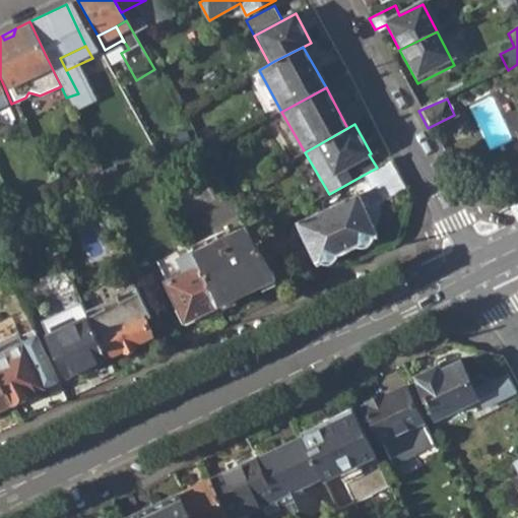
[(364,175),(371,189),(379,203),(404,189),(389,160),(377,168),(364,175)]
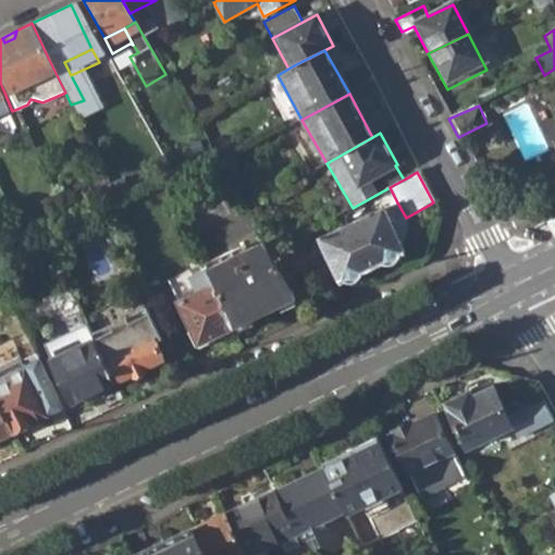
[(397,202),(383,209),(401,245),(407,221),(406,218),(397,202)]
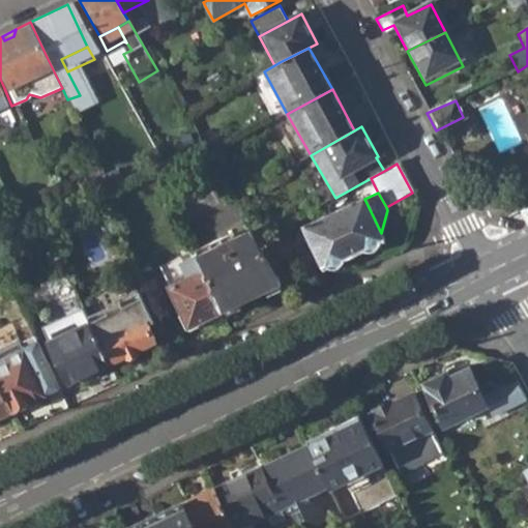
[(385,243),(381,233),(364,199),(303,227),(323,270),(330,268),(338,270),(342,268),(343,262),(365,253),(370,254),(376,253),(379,245),(385,243)]
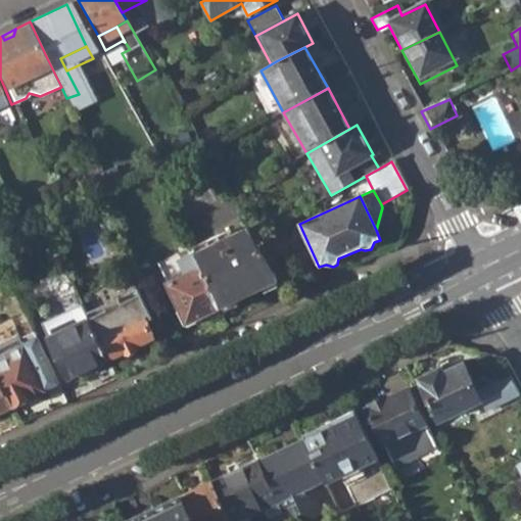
[(199,270),(218,310),(278,281),(247,229),(226,240),(223,235),(190,250),(199,270)]
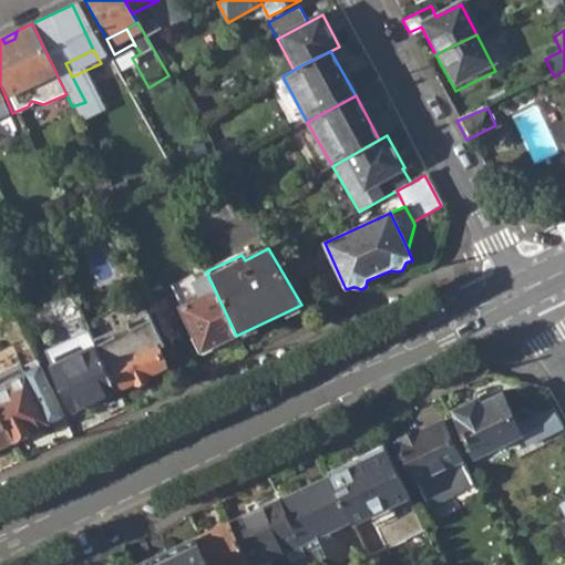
[(170,287),(194,339),(191,340),(198,358),(217,350),(215,346),(236,336),(216,293),(206,271),(170,287)]
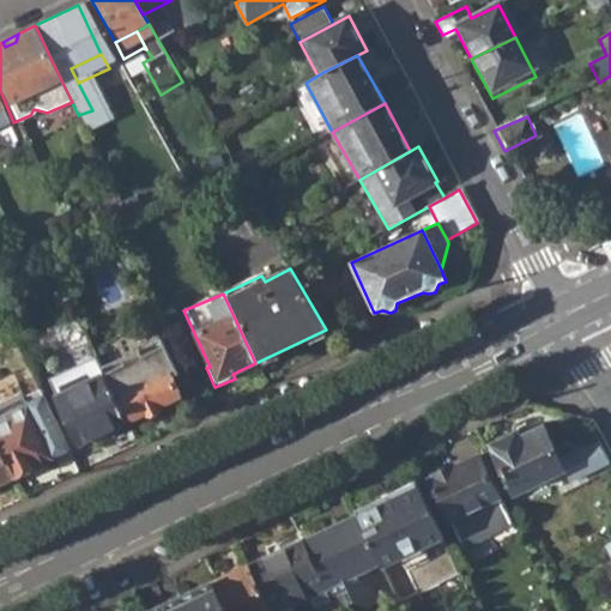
[(106,382),(126,425),(144,415),(145,418),(157,413),(159,407),(181,398),(169,373),(163,376),(155,360),(106,382)]
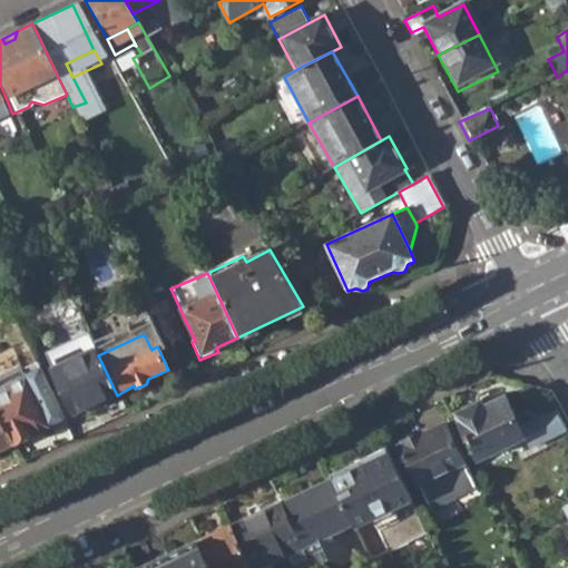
[(50,370),(72,415),(117,395),(98,355),(94,348),(50,370)]
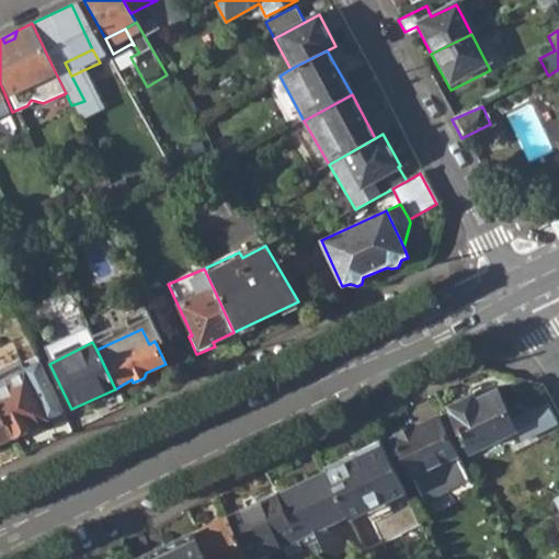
[(0,412),(12,438),(61,415),(34,358),(0,374),(0,412)]
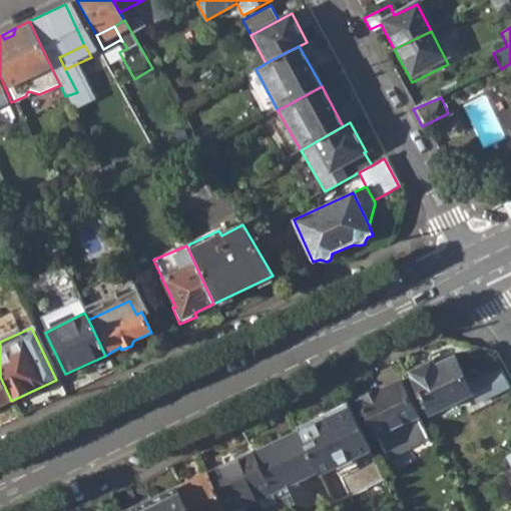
[(410,369),(431,411),(455,399),(471,391),(452,354),(434,363),(432,358),(410,369)]
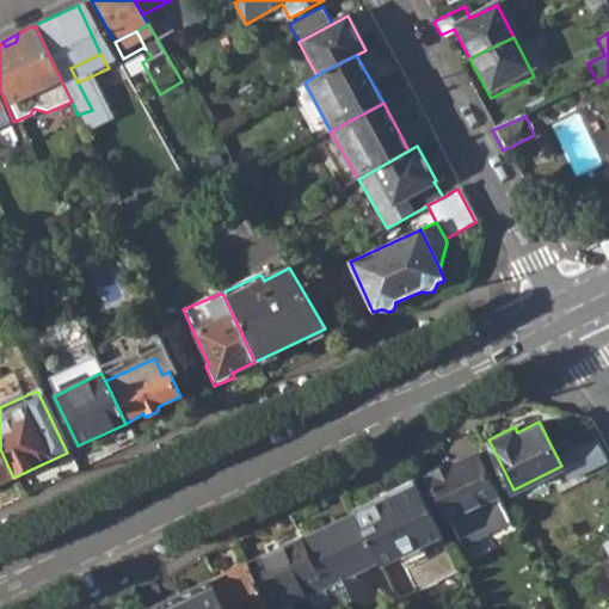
[(429,474),(461,543),(517,515),(514,508),(506,493),(484,448),(429,474)]
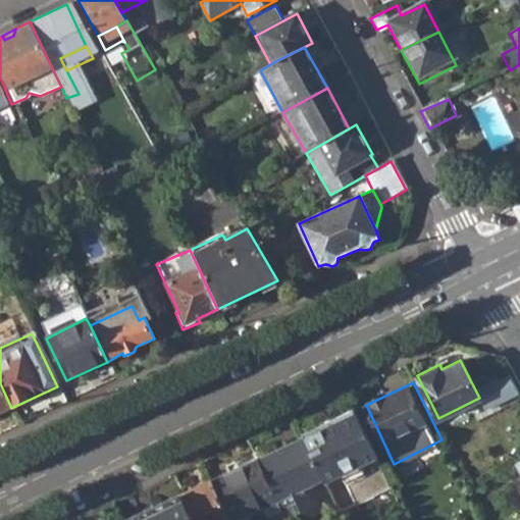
[(0,413),(11,408),(0,383),(0,413)]
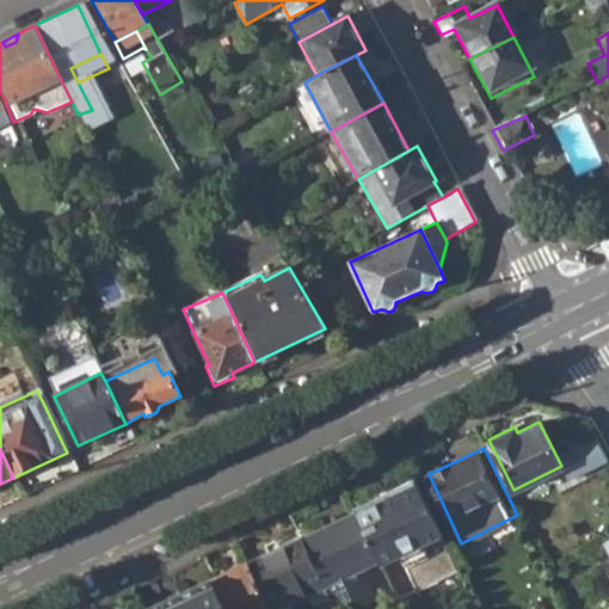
[(506,493),(514,508),(549,490),(542,475),(514,490),(506,493)]
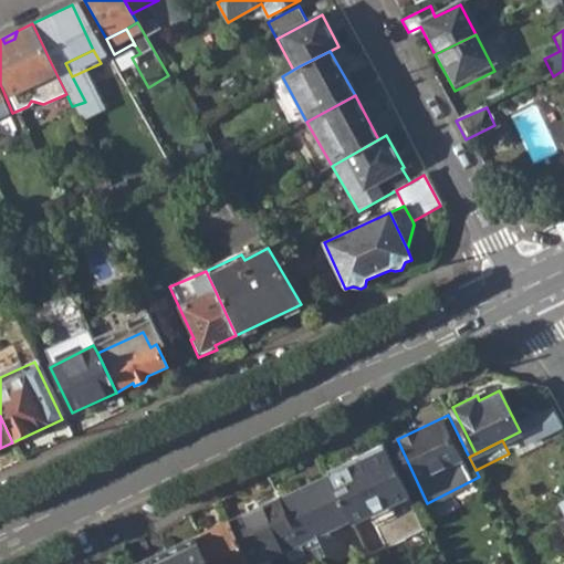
[(383,442),(364,451),(366,456),(385,446),(383,442)]
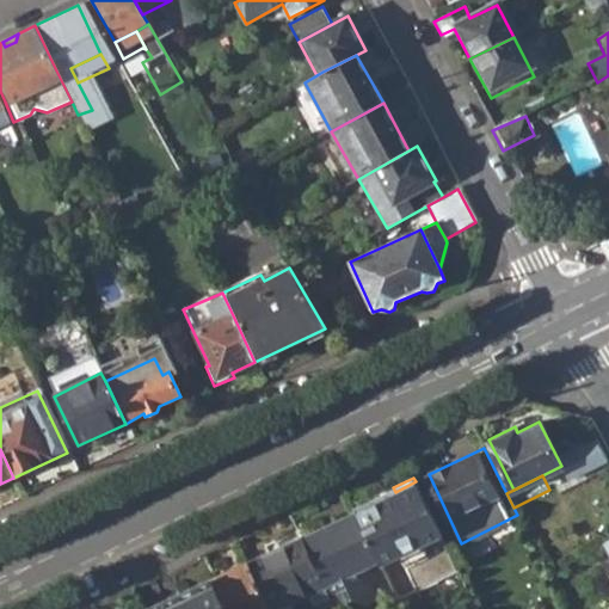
[(457,567),(418,487),(416,481),(395,492),(393,487),(375,496),(377,500),(356,509),(380,558),(382,564),(410,551),(425,583),(457,567)]
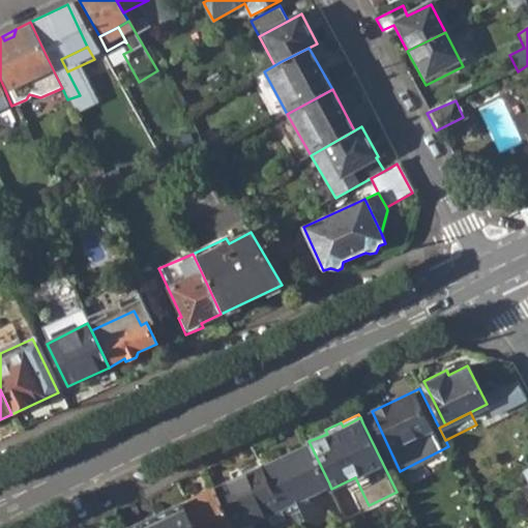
[(329,484),(309,441),(260,465),(281,507),(286,518),(289,525),(303,518),(319,524),(343,512),(331,489),(329,484)]
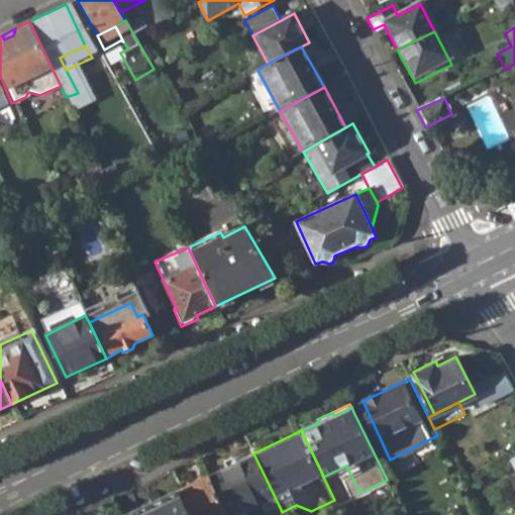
[(249,514),(246,508),(263,500),(271,514),(277,514),(282,512),(279,505),(274,495),(253,453),(208,475),(227,514),(249,514)]
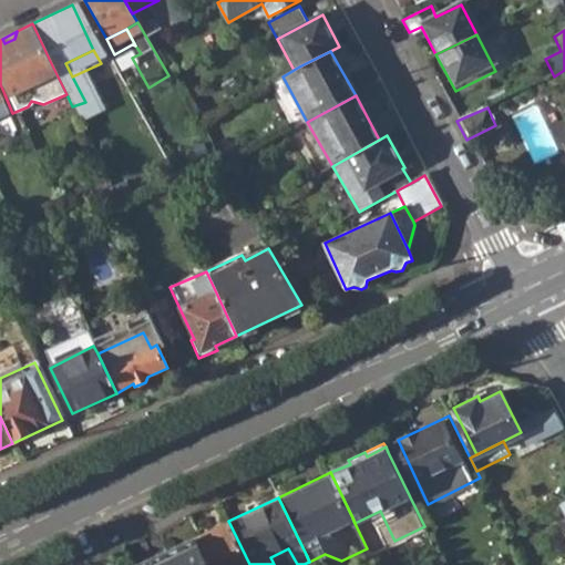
[(199,534),(214,564),(249,564),(228,521),(199,534)]
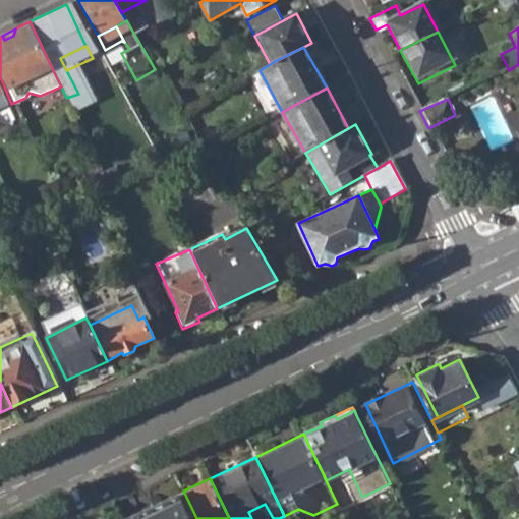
[(196,518),(183,491),(125,518),(196,518)]
